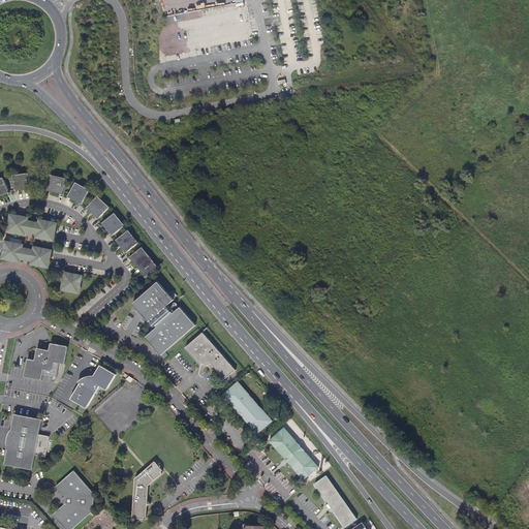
[(28,174),(13,176),(16,191),(31,189),(28,174)]
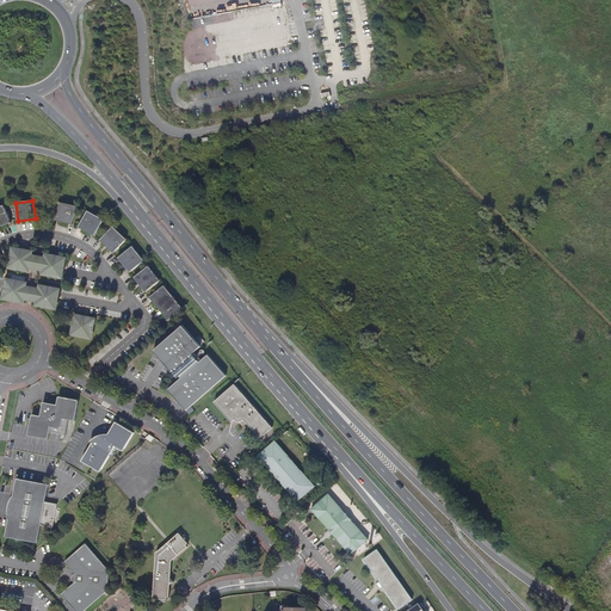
[(78,207),(59,202),(54,220),(73,224),(78,207)]
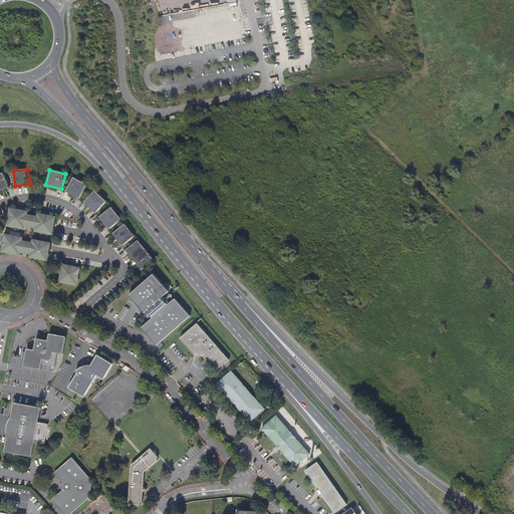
[(3,173),(0,174),(0,191),(9,188),(3,173)]
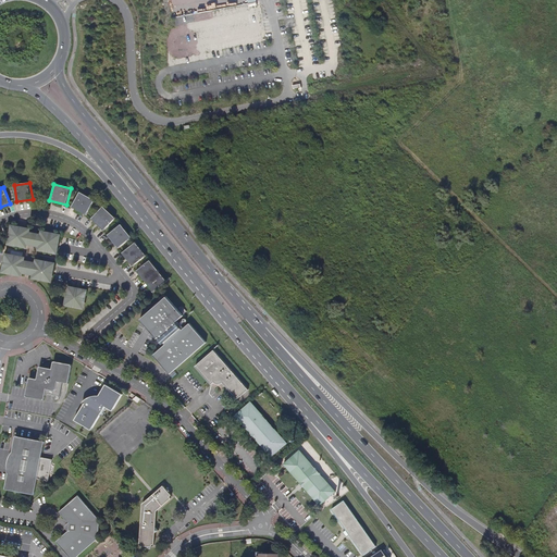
[(96,200),(81,192),(72,207),(87,215),(96,200)]
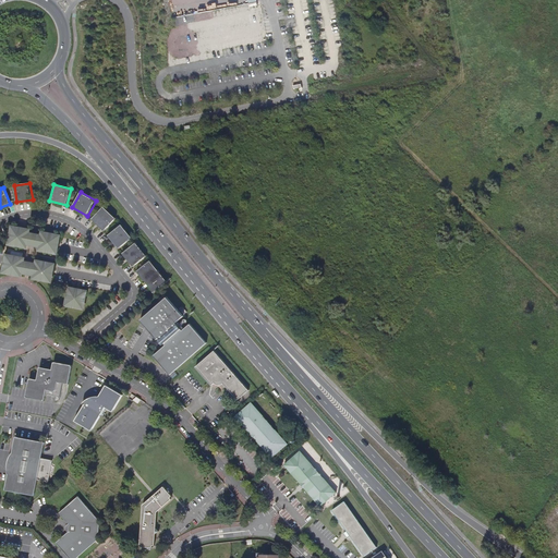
[(117,218),(104,206),(92,219),(105,231),(117,218)]
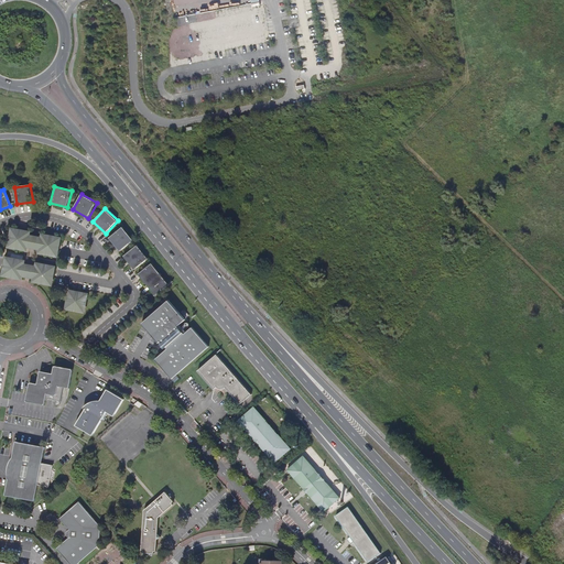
[(133,240),(122,227),(109,238),(120,251),(133,240)]
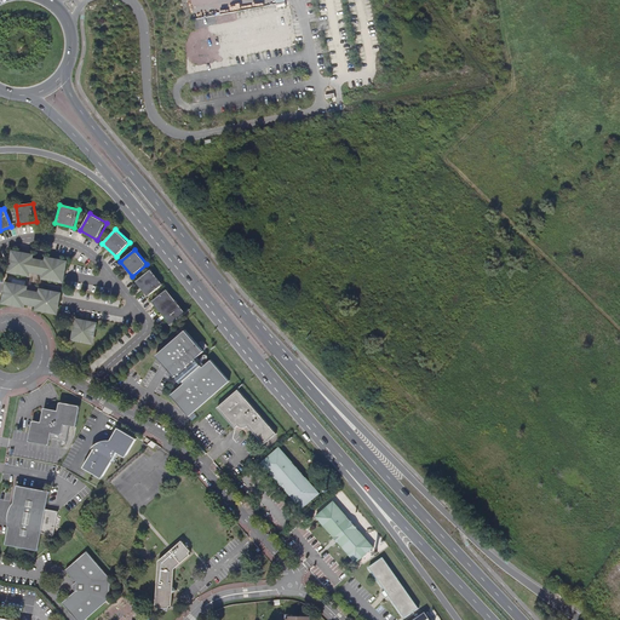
[(29,270),(34,271),(35,262),(32,260),(32,257),(13,253),(10,271),(28,275),(29,270)]
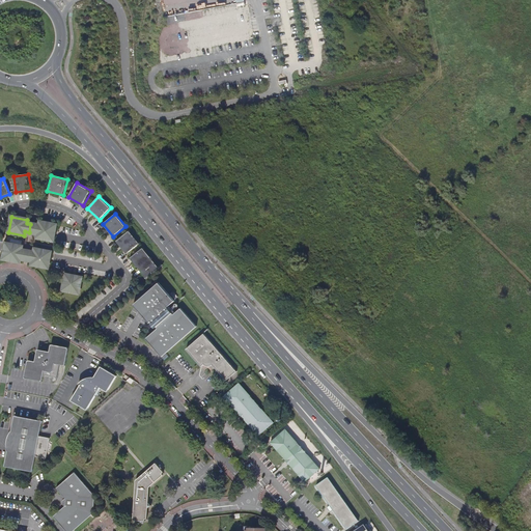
[(39,225),(36,225),(34,233),(38,234),(37,238),(53,241),(56,225),(40,222),(39,225)]
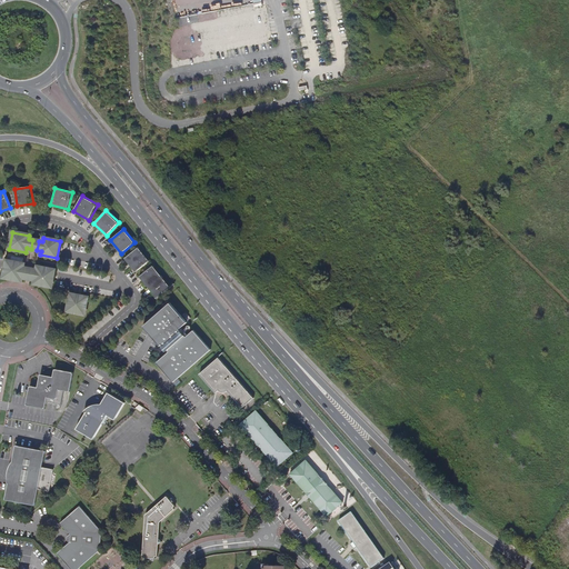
[(150,261),(139,247),(125,258),(136,272),(150,261)]
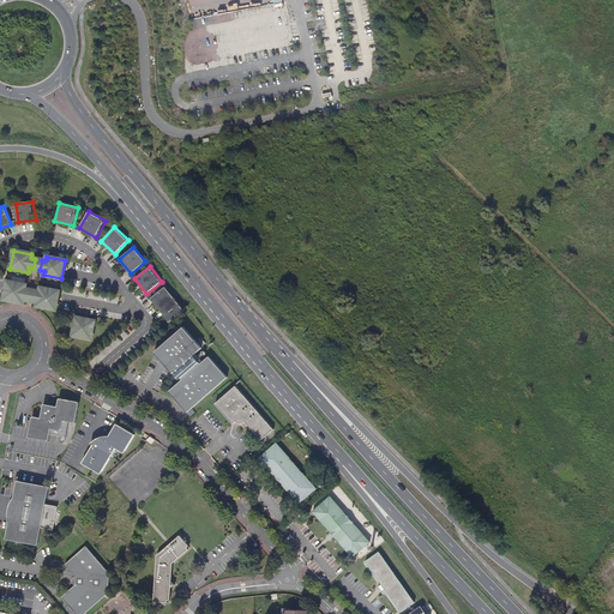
[(23,299),(28,300),(29,290),(24,289),(25,286),(7,282),(4,300),(22,304),(23,299)]
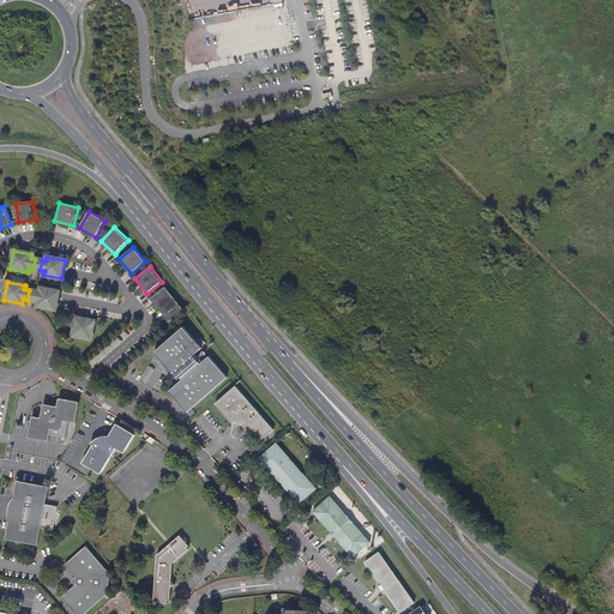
[(185,309),(166,287),(150,299),(170,321),(185,309)]
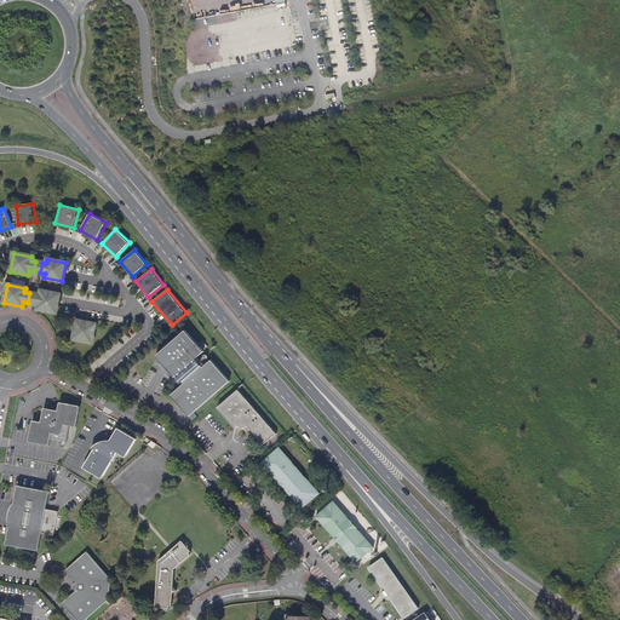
[(40,294),(35,293),(33,304),(38,305),(38,309),(56,313),(59,294),(41,291),(40,294)]
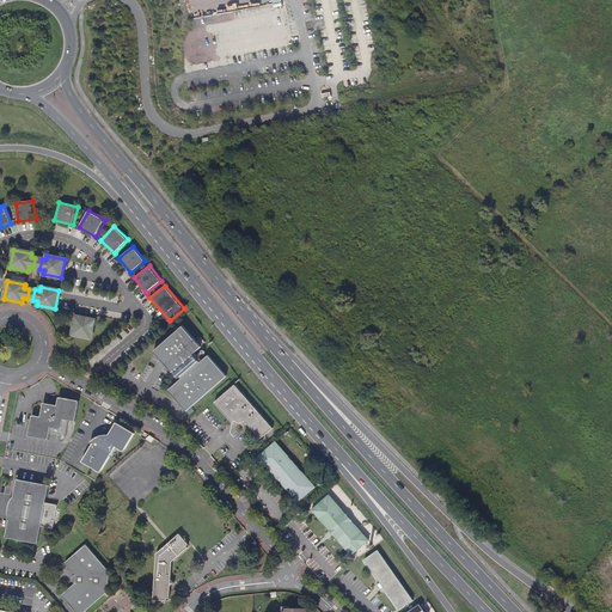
[(77,317),(72,335),(91,340),(95,320),(77,317)]
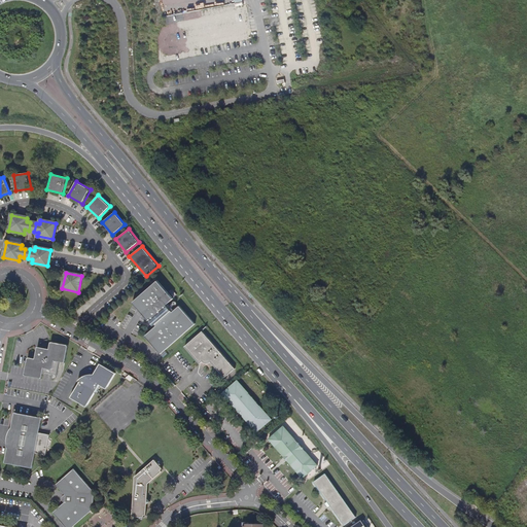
[(145,336),(161,354),(196,324),(179,306),(172,312),(167,305),(173,299),(157,281),(133,302),(148,320),(149,319),(150,320),(147,323),(150,328),(154,324),(155,326),(145,336)]
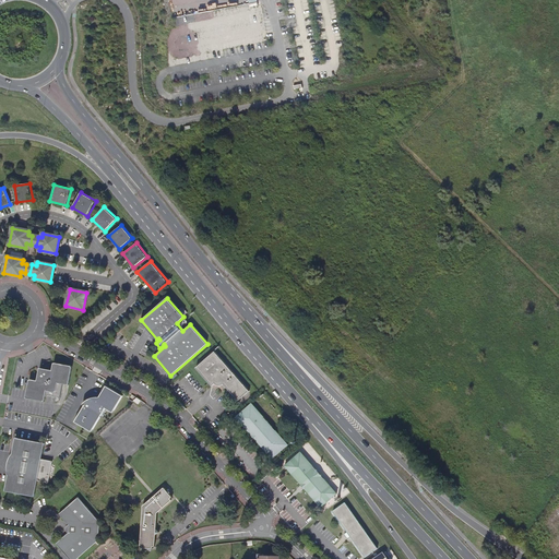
[(88,345),(93,347),(100,341),(99,340),(97,337),(88,345)]
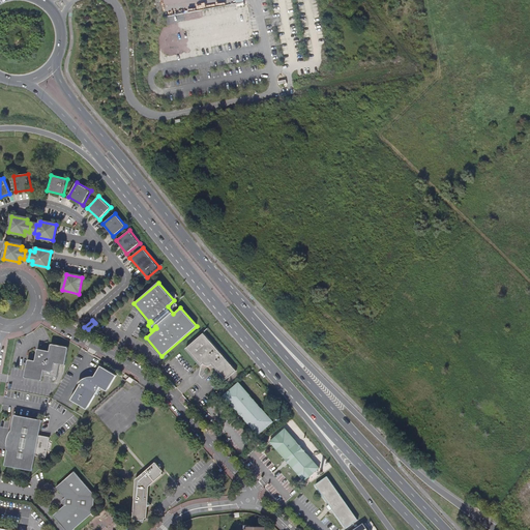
[(101,337),(104,339),(106,336),(98,328),(96,331),(101,337)]
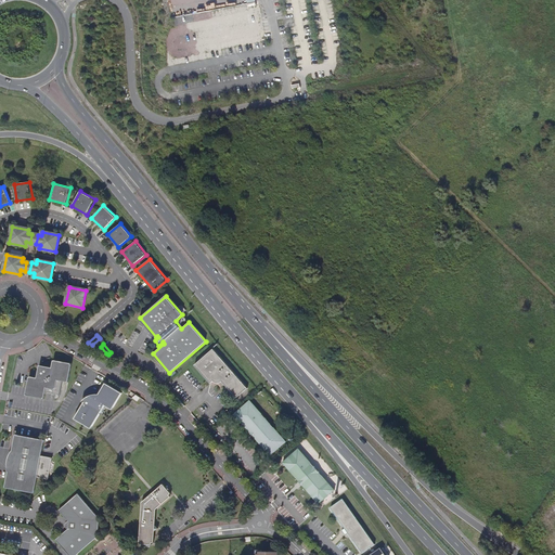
[(214,349),(195,365),(210,384),(214,382),(217,383),(221,383),(223,382),(236,398),(248,388),(214,349)]
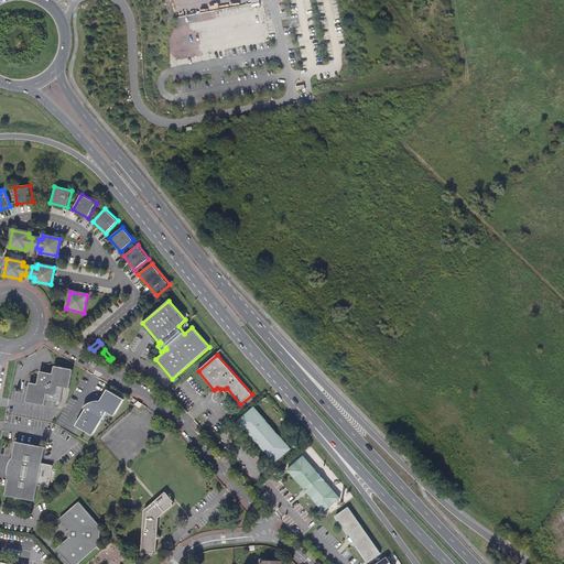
[(30,382),(26,401),(45,405),(46,399),(61,401),(64,387),(69,388),(74,369),(55,366),(54,373),(44,371),(40,375),(38,383),(30,382)]
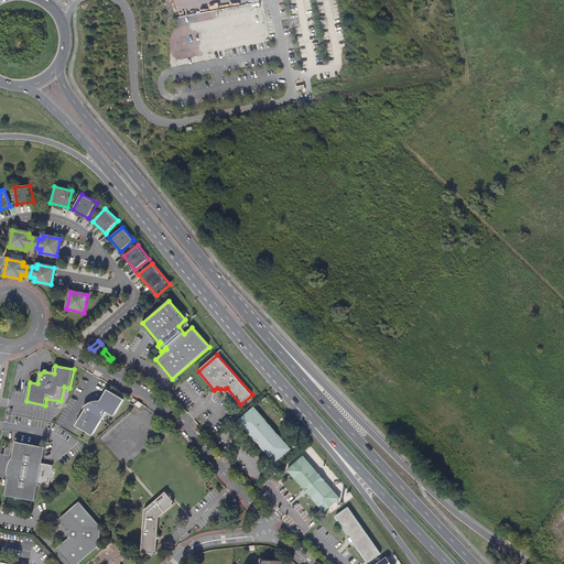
[(125,401),(108,390),(101,401),(96,402),(94,402),(95,404),(90,405),(86,409),(75,425),(91,436),(107,413),(115,418),(125,401)]
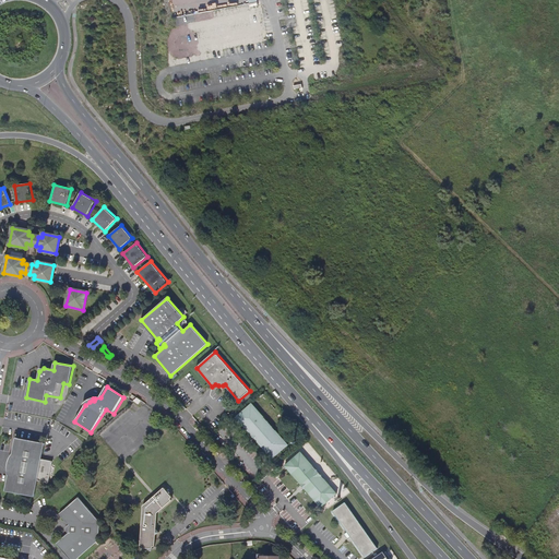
[(252,404),(236,417),(252,435),(253,435),(258,440),(257,441),(273,459),(288,445),(252,404)]
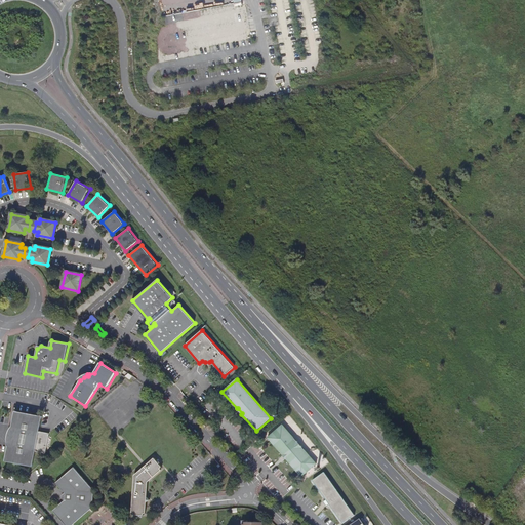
[(43,414),(15,409),(10,430),(8,441),(4,460),(32,466),(36,450),(45,452),(49,432),(40,430),(43,414)]
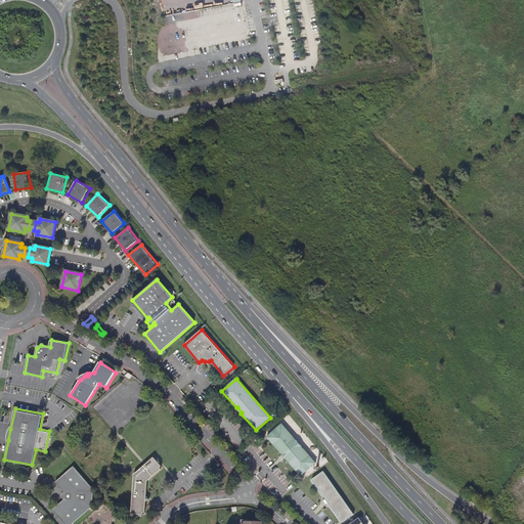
[(282,424),(267,437),(282,453),(284,453),(288,459),(287,459),(302,476),(316,463),(282,424)]
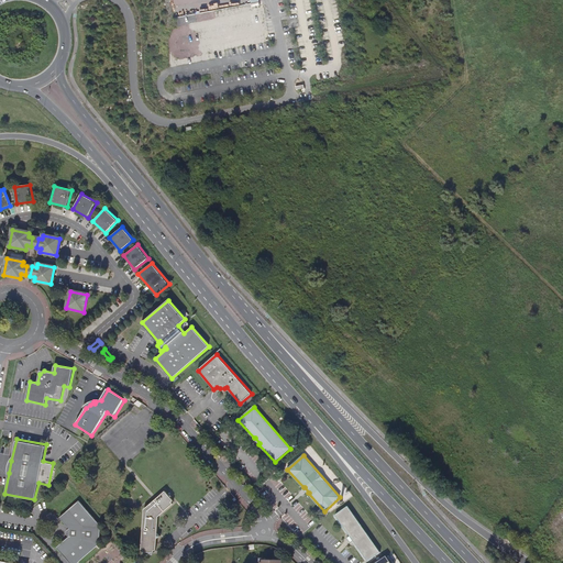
[(144,509),(142,550),(143,552),(154,552),(156,551),(157,539),(161,537),(157,532),(159,517),(175,503),(165,492),(144,509)]
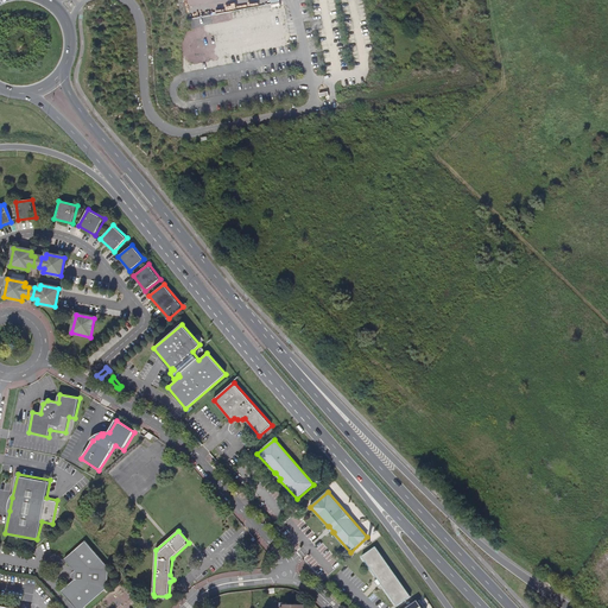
[(109,569),(86,542),(65,559),(76,571),(73,574),(73,577),(75,580),(62,591),(76,607),(84,607),(108,587),(109,569)]
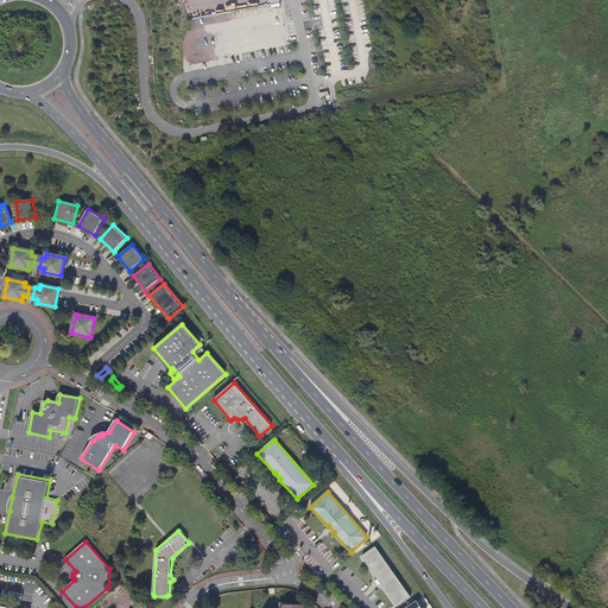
[(377,548),(362,557),(379,580),(375,582),(379,587),(381,584),(398,607),(411,597),(377,548)]
